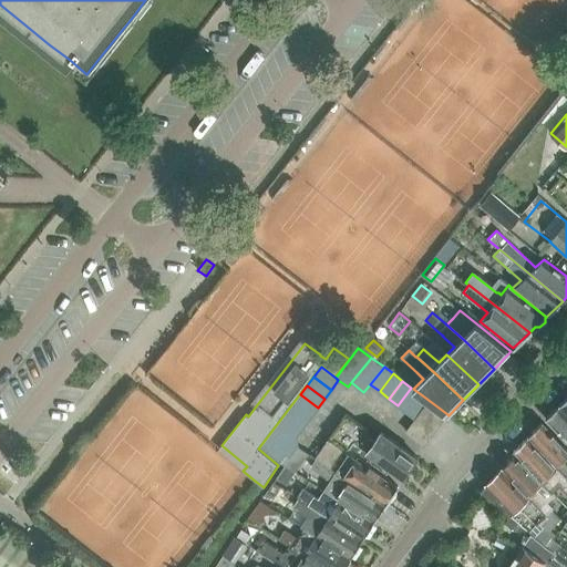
[(421,394),(411,388),(398,405),(408,412),(421,394)]
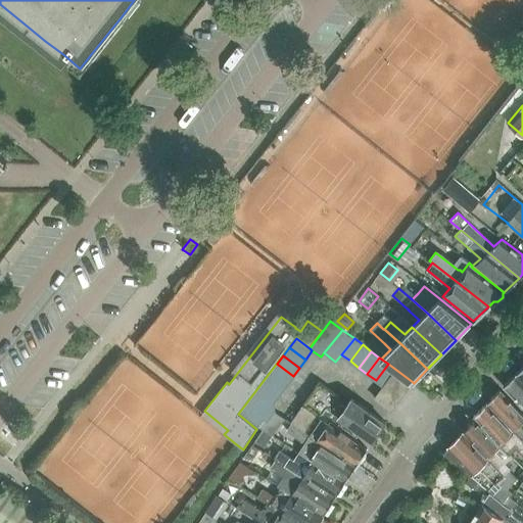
[(277,364),(270,373),(287,385),(293,376),(277,364)]
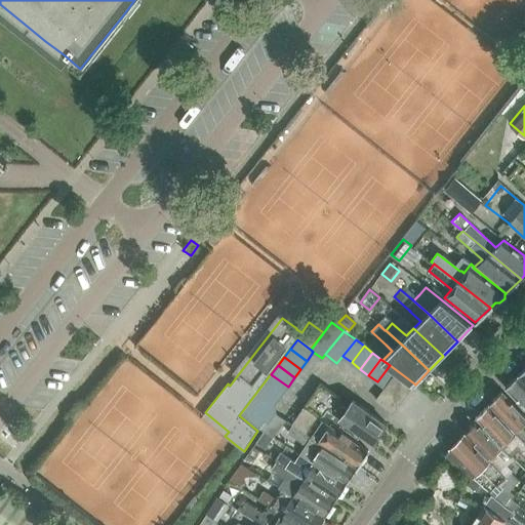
[(390,365),(377,381),(386,388),(391,380),(398,371),(390,365)]
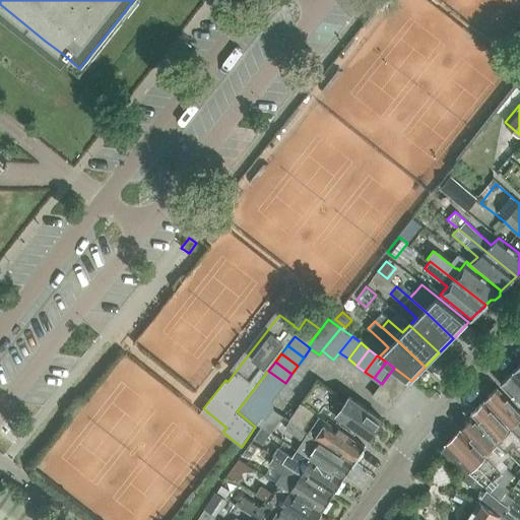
[(394,368),(387,377),(403,390),(410,380),(394,368)]
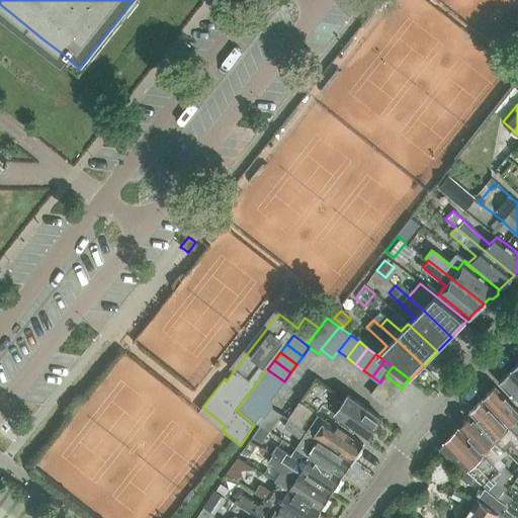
[(267,369),(261,377),(277,390),(284,381),(267,369)]
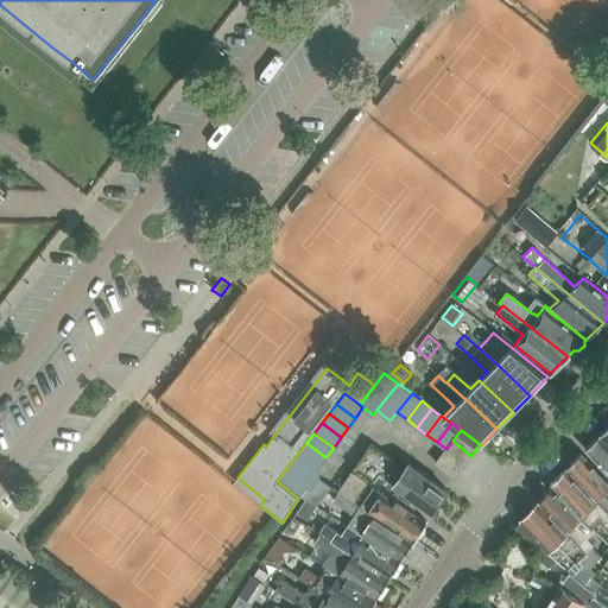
[(607,442),(600,435),(584,449),(607,474),(607,442)]
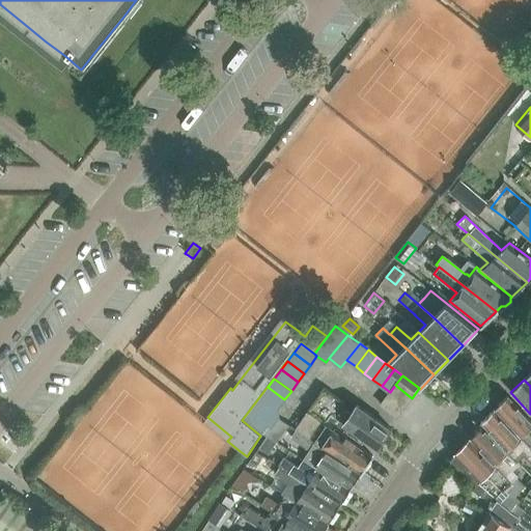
[(395,385),(390,392),(388,394),(404,408),(412,398),(395,385)]
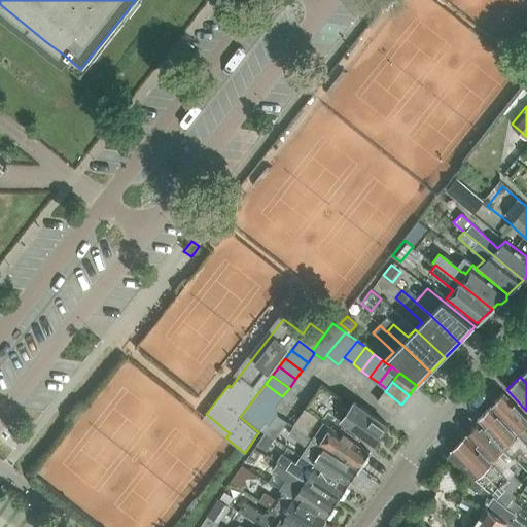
[(266,384),(259,392),(276,406),(282,396),(266,384)]
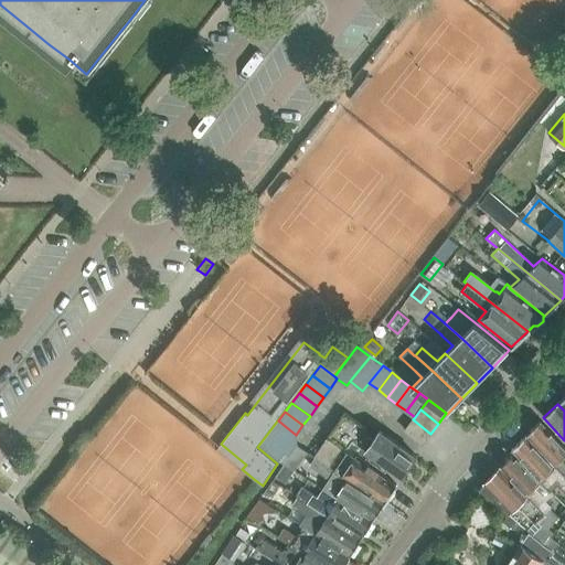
[(327,439),(347,452),(355,458),(358,454),(369,461),(370,460),(385,470),(388,466),(402,476),(416,456),(380,430),(373,440),(363,434),(366,428),(344,413),(327,439)]
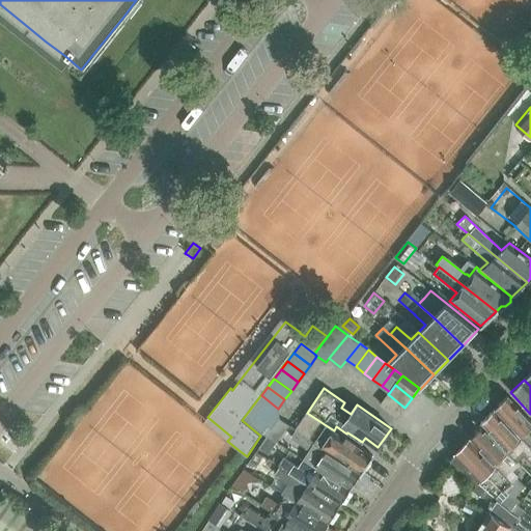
[(255,403),(242,420),(261,436),(269,425),(272,428),(278,418),(278,409),(261,395),(255,403)]
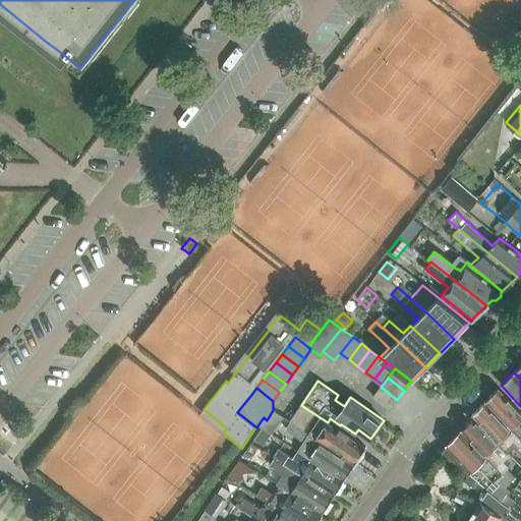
[(520,426),(518,423),(520,420),(520,412),(499,388),(484,401),(512,429),(520,439),(520,426)]
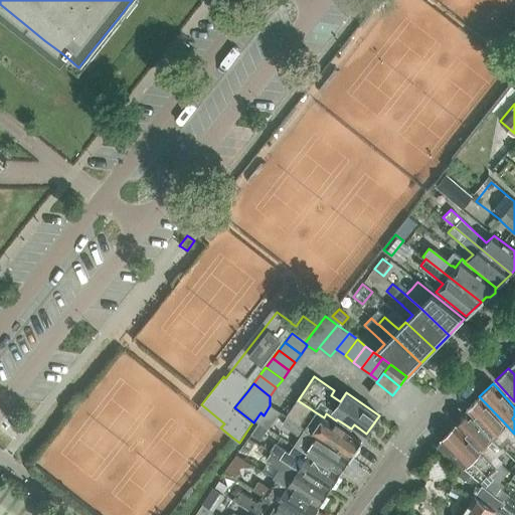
[(479,396),(466,409),(470,413),(492,438),(501,447),(508,440),(514,446),(514,434),(506,424),(479,396)]
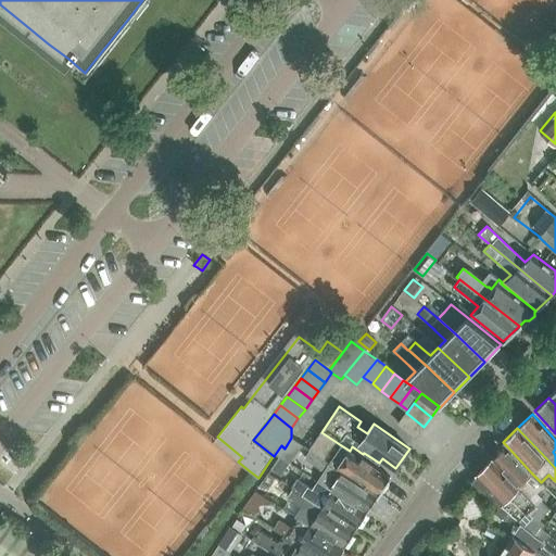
[(350,451),(341,445),(321,432),(308,450),(329,463),(342,470),(378,494),(390,477),(350,451)]
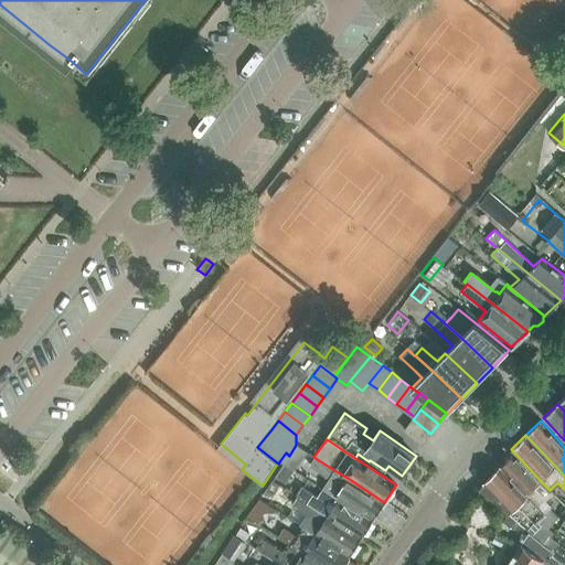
[(313,457),(307,452),(301,460),(342,487),(336,496),(373,520),(384,502),(348,478),(334,470),(313,457)]
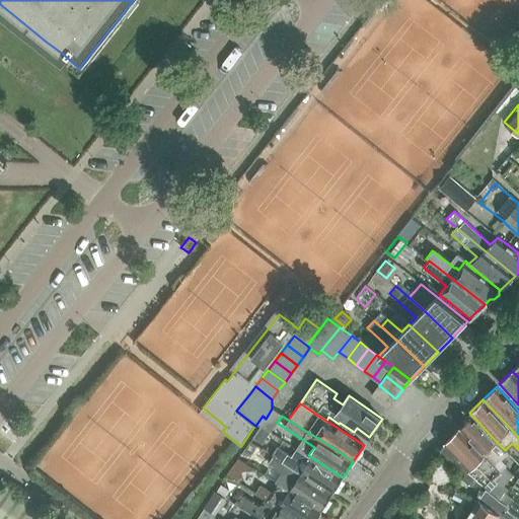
[(473,417),(459,429),(508,480),(513,475),(505,467),(506,465),(490,447),(496,441),(473,417)]
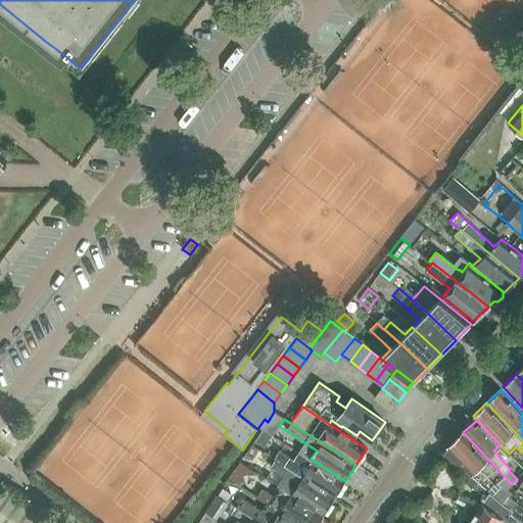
[(446,447),(442,452),(471,477),(480,467),(495,482),(496,482),(501,487),(493,495),(503,505),(513,490),(512,484),(463,432),(446,447)]
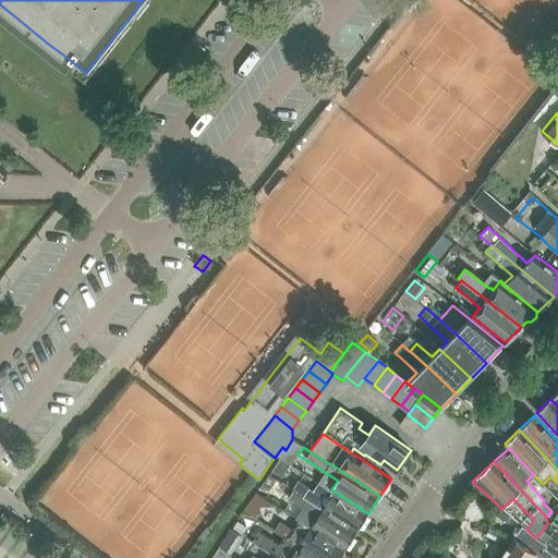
[(276,481),(268,475),(259,488),(267,494),(276,481)]
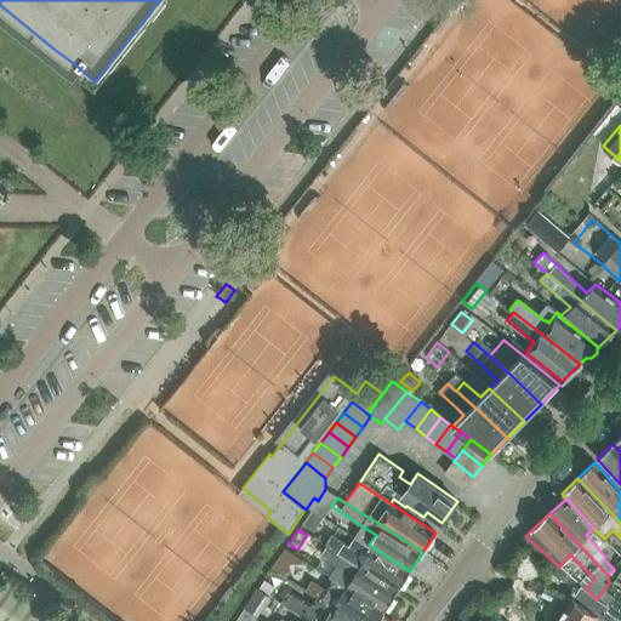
[(325,545),(328,546),(397,591),(410,571),(369,545),(369,546),(372,547),(366,557),(331,535),(325,545)]
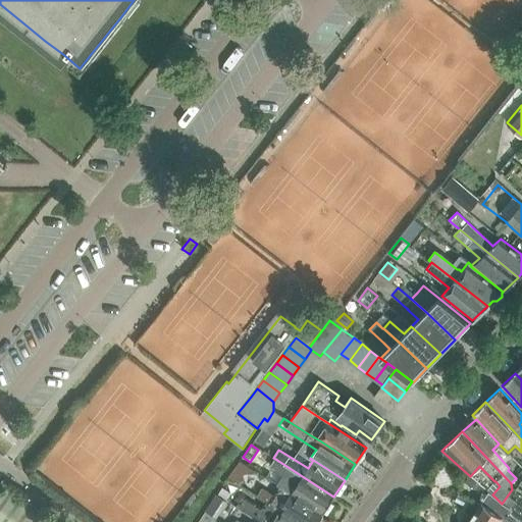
[(333,497),(275,459),(270,466),(284,474),(277,484),(291,493),(322,514),(333,497)]
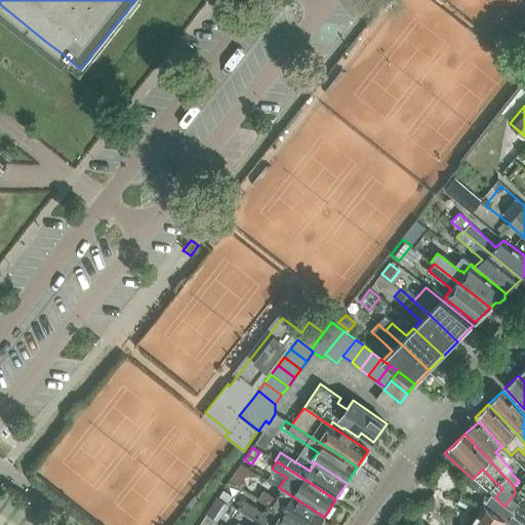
[(319,524),(324,517),(292,496),(287,505),(264,490),(258,498),(282,513),(299,524),(319,524)]
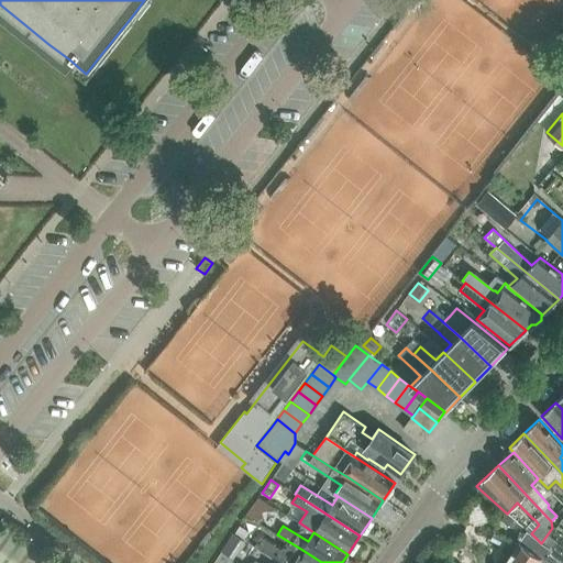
[(562,562),(550,554),(551,552),(541,543),(531,533),(528,531),(520,543),(506,562),(562,562)]
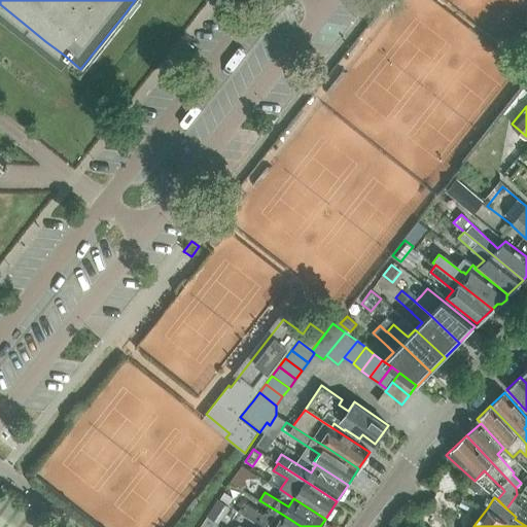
[(239,512),(262,526),(301,526),(283,515),(277,524),(244,503),(239,512)]
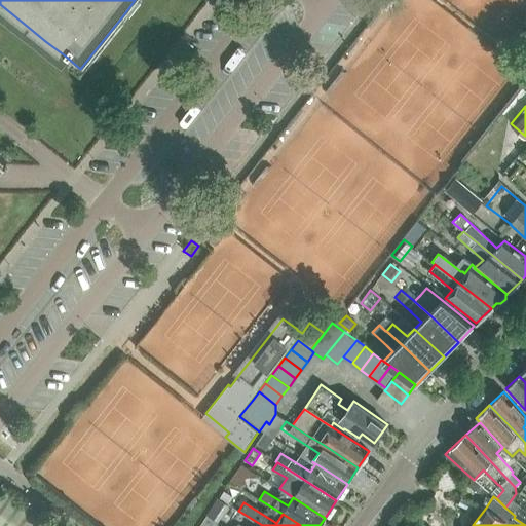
[(525,525),(525,510),(521,506),(515,516),(514,518),(525,525)]
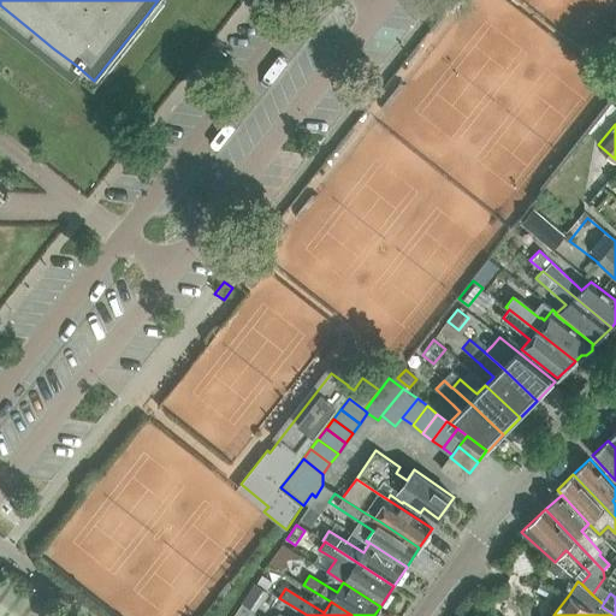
[(243,603),(235,614),(238,615),(253,615),(256,611),(250,608),(243,603)]
